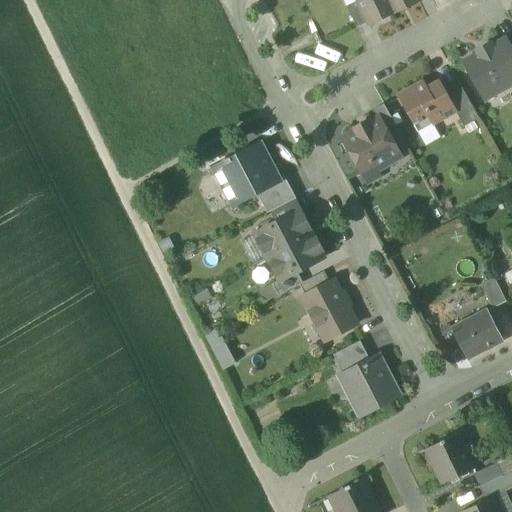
[(369,24),(393,13),(386,0),(356,0),(357,1),(367,22),(369,24)]
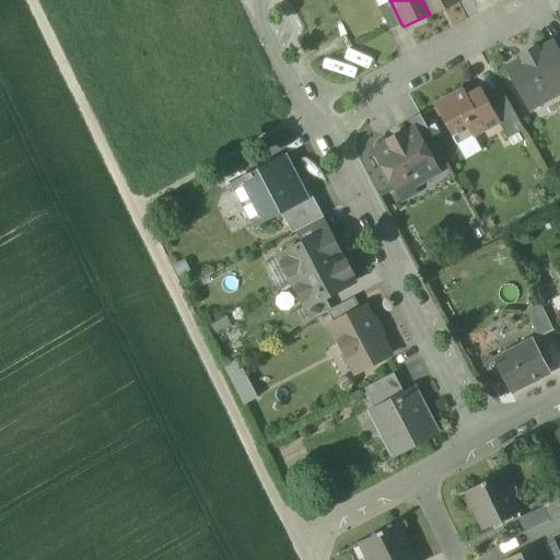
[(422,0),(430,14),(457,1),(456,0),(422,0)]
